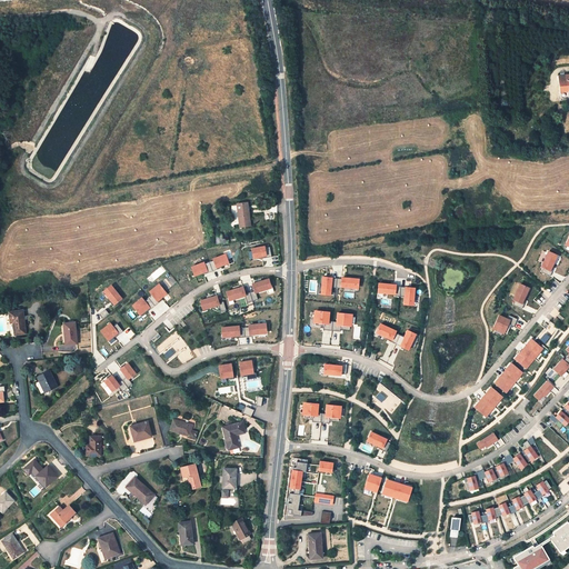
[(568,75),(559,77),(561,92),(568,91),(568,89),(568,75)]
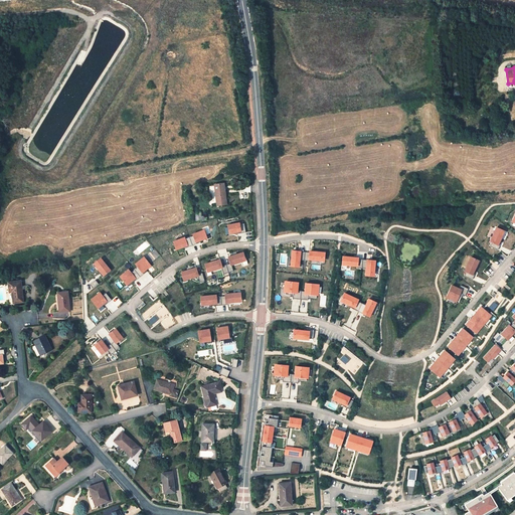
[(215,185),(215,191),(217,205),(226,204),(224,190),(223,183),(215,185)]
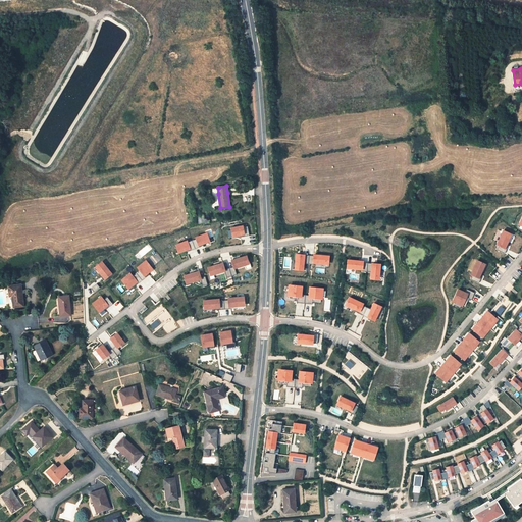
[(243,225),(230,227),(232,238),(241,236),(241,237),(249,236),(248,227),(244,227),(243,225)]
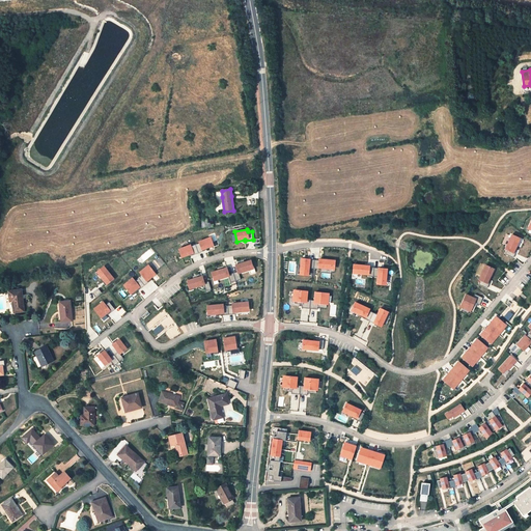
[(511,234),(504,249),(506,250),(505,254),(513,257),(515,252),(514,252),(521,238),(511,234)]
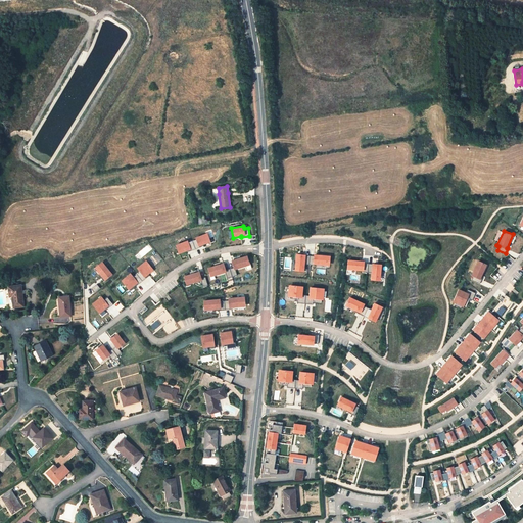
[(207,233),(195,237),(196,240),(189,242),(188,240),(176,245),(179,254),(191,250),(191,251),(199,247),(199,246),(211,242),(207,233)]
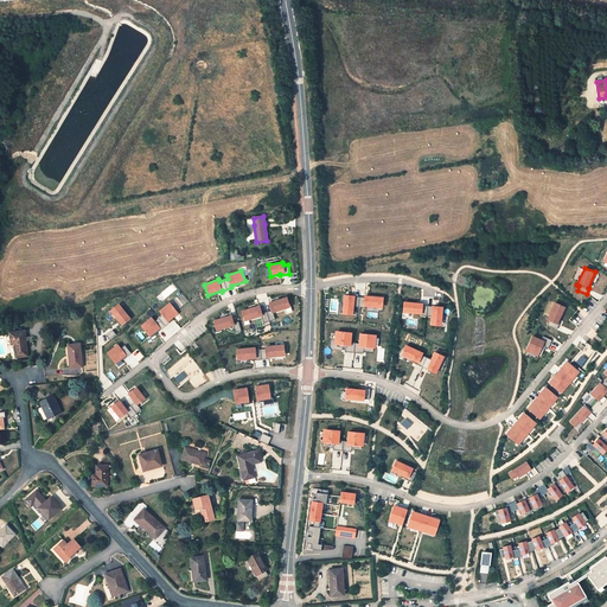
[(344,295),(343,314),(353,315),(355,306),(383,308),(384,298),(365,295),(364,298),(344,295)]
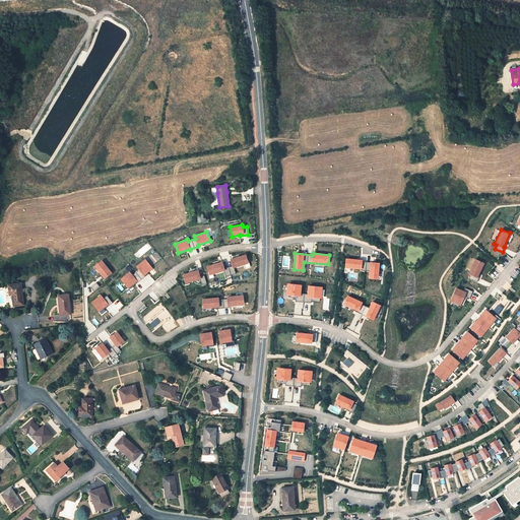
[(207,266),(209,275),(224,271),(225,277),(236,274),(234,268),(249,263),(246,254),(231,259),(233,266),(225,268),(223,261),(207,266)]
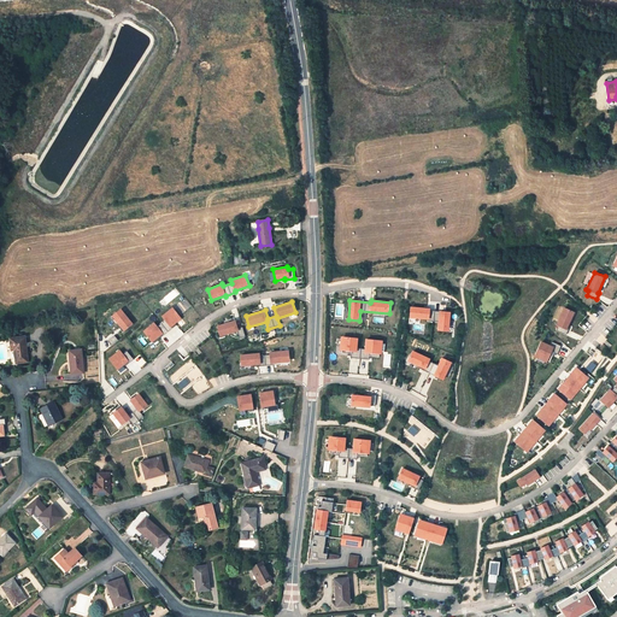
[(411,306),(410,318),(429,319),(429,321),(439,322),(438,330),(448,331),(451,312),(430,311),(430,309),(411,306)]
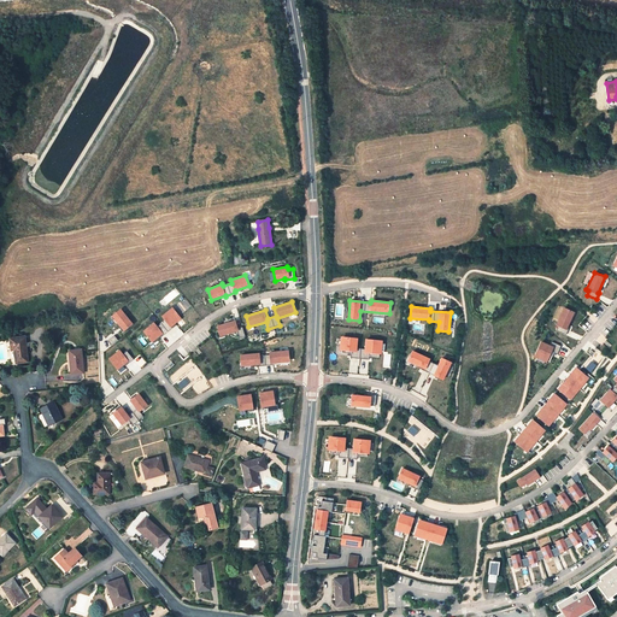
[(172,307),(162,316),(165,321),(158,327),(154,322),(144,331),(152,342),(158,338),(159,339),(176,324),(175,323),(182,318),(172,307)]
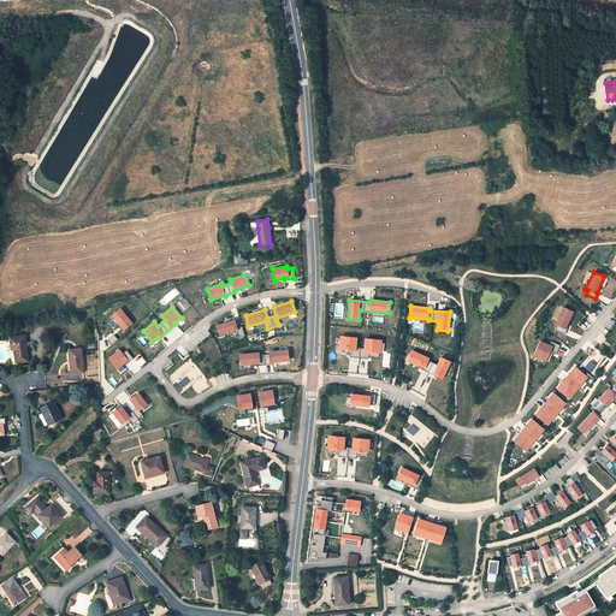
[(563,307),(555,325),(557,326),(556,330),(566,335),(568,327),(567,327),(574,312),(563,307)]
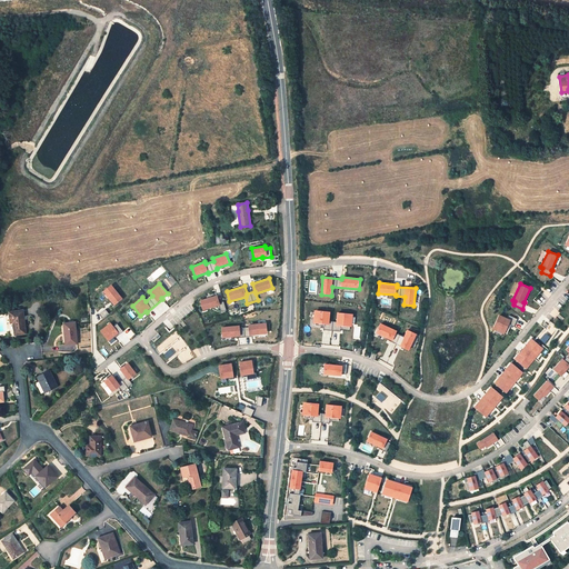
[(111,285),(103,291),(111,301),(110,301),(113,306),(113,305),(115,306),(123,299),(111,285)]
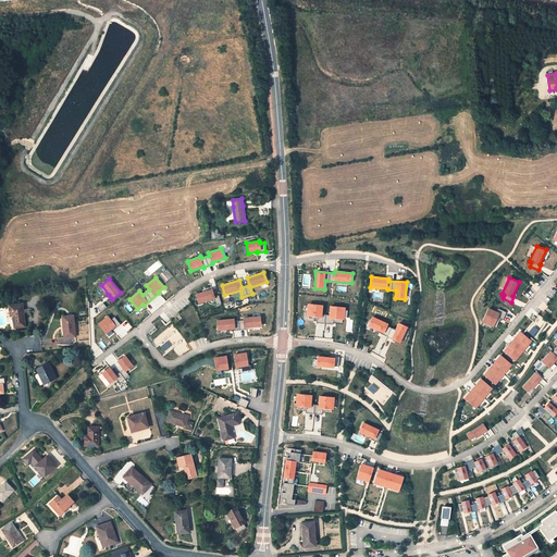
[(196,294),(198,304),(214,299),(217,305),(222,304),(219,295),(215,296),(213,288),(196,294)]
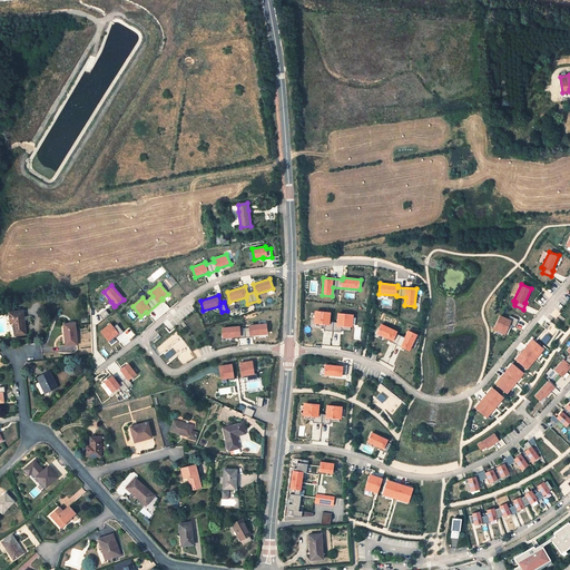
[(155,321),(170,308),(164,302),(149,313),(155,321)]
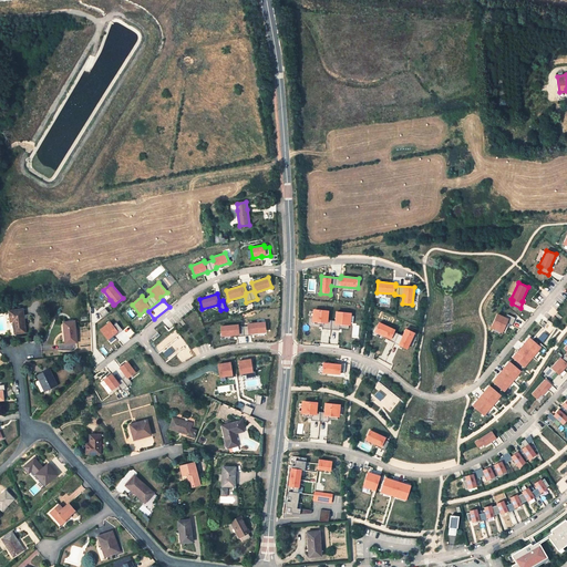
[(26,332),(22,309),(9,311),(10,322),(13,321),(14,333),(26,332)]
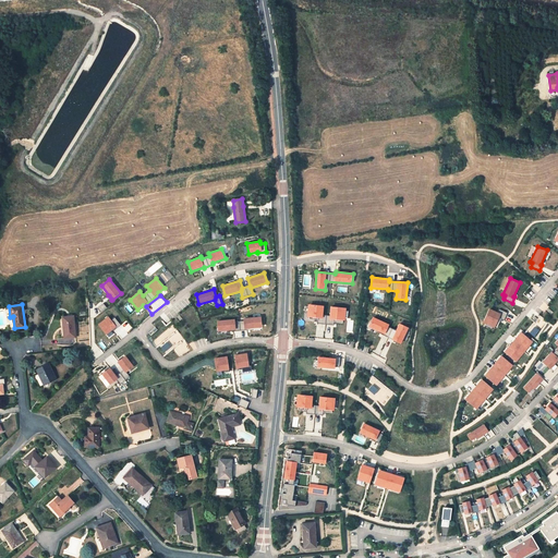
[(308,304),(307,317),(310,317),(310,319),(317,320),(317,323),(334,325),(334,322),(342,323),(343,320),(346,320),(347,308),(331,306),(330,315),(323,315),(324,306),(308,304)]
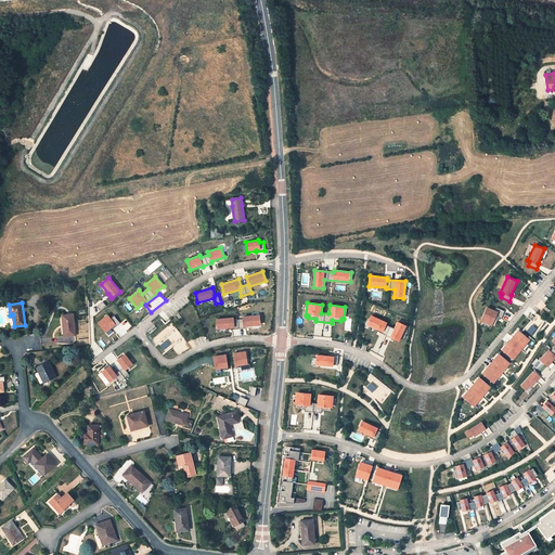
[(487,307),(480,321),(483,322),(482,324),(489,327),(490,325),(492,326),(492,324),(494,325),(499,317),(501,318),(504,311),(497,308),(495,310),(487,307)]
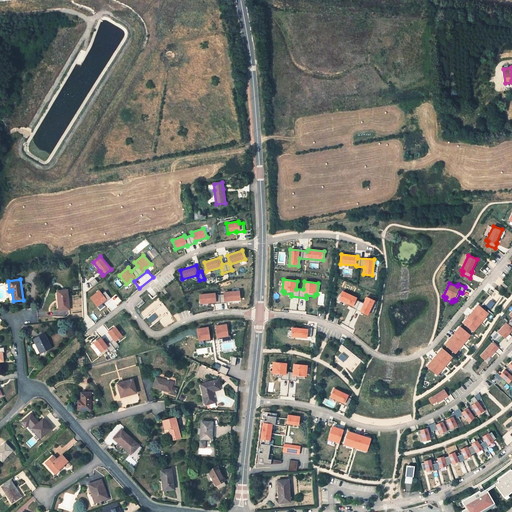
[(69,310),(67,290),(57,291),(59,310),(69,310)]
